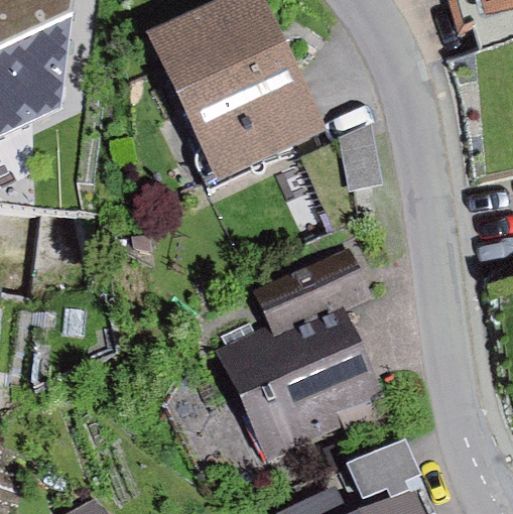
[(0,134),(60,106),(71,0),(0,0),(0,134)]
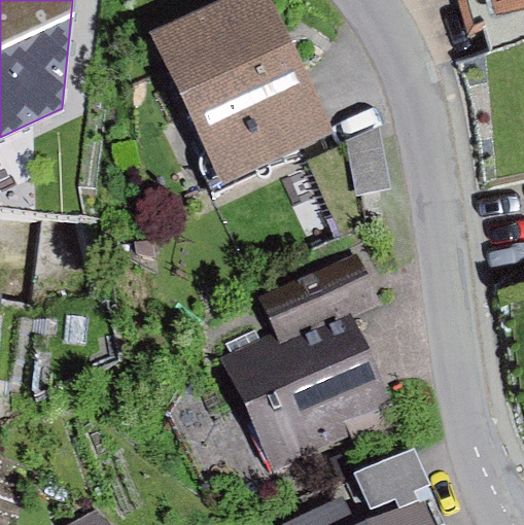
[(214,0),(149,30),(220,181),(330,130),(269,0),(214,0)]
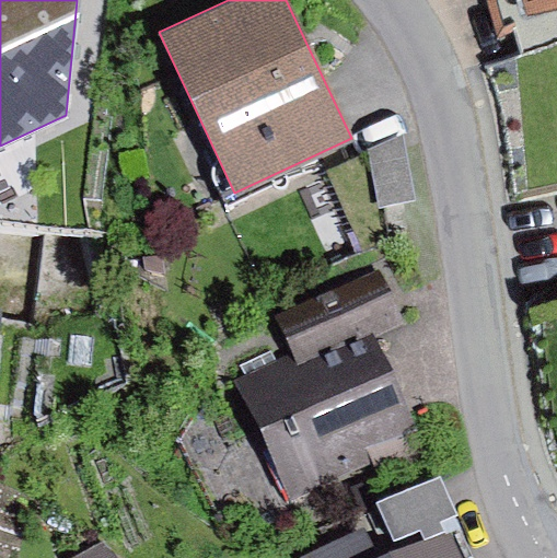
[(485,0),(495,36),(556,24),(556,0),(485,0)]
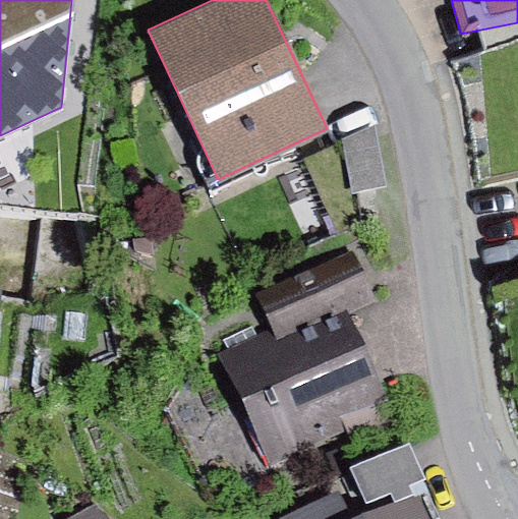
[(372,124),(339,138),(349,191),(386,184),(372,124)]
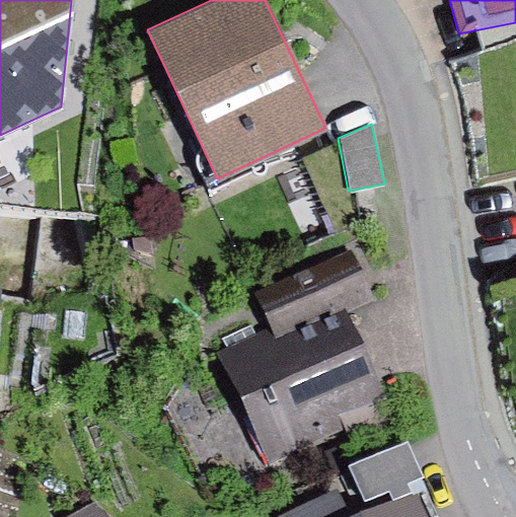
[(272,326),(216,352),(266,465),(388,411),(343,309),(373,296),(352,246),(255,289),(272,326)]
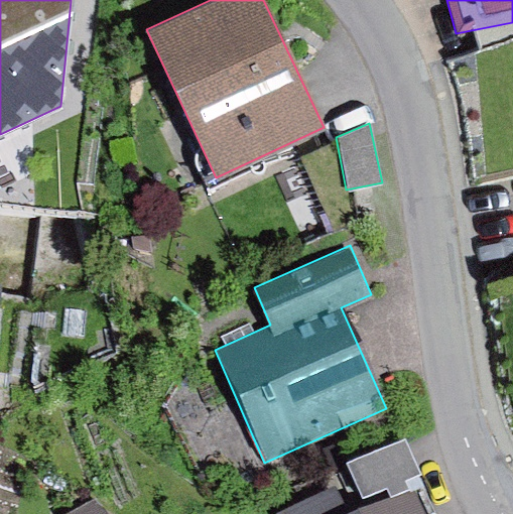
[(403,440),(349,464),(362,497),(385,487),(390,499),(409,492),(403,479),(416,473),(403,440)]
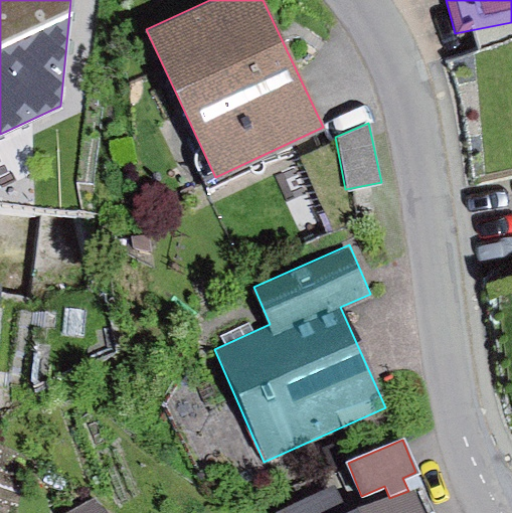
[(342,512),(332,487),(276,511),(276,512),(420,512),(410,489),(408,491),(389,498),(354,512),(342,512)]
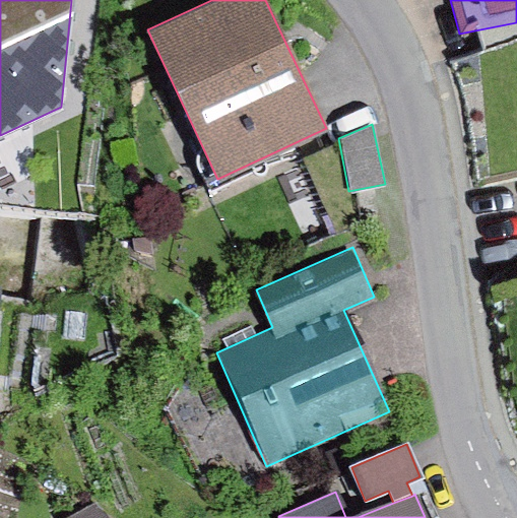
[(59,517),(109,517),(94,501),(59,517)]
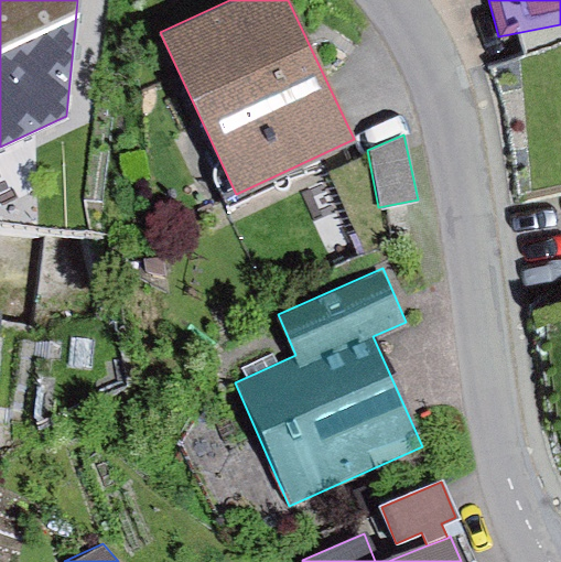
All buildings are outlined.
